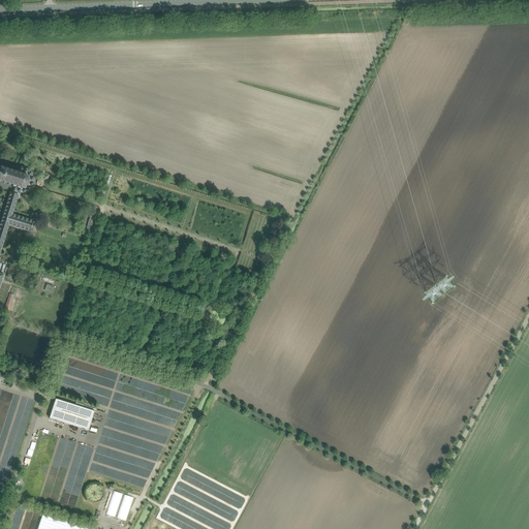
[(0,168),(0,287),(4,275),(0,273),(0,257),(0,258),(0,257),(0,253),(9,226),(30,232),(35,218),(13,211),(18,197),(19,197),(20,194),(21,195),(22,195),(23,195),(25,195),(26,195),(27,195),(28,194),(29,194),(30,193),(31,193),(32,192),(33,191),(34,190),(34,189),(35,188),(35,187),(36,186),(36,185),(36,184),(36,183),(36,182),(36,181),(36,180),(35,180),(35,179),(35,178),(34,177),(34,176),(33,175),(32,175),(31,174),(30,173),(29,172),(28,172),(13,166),(11,173),(0,168)]
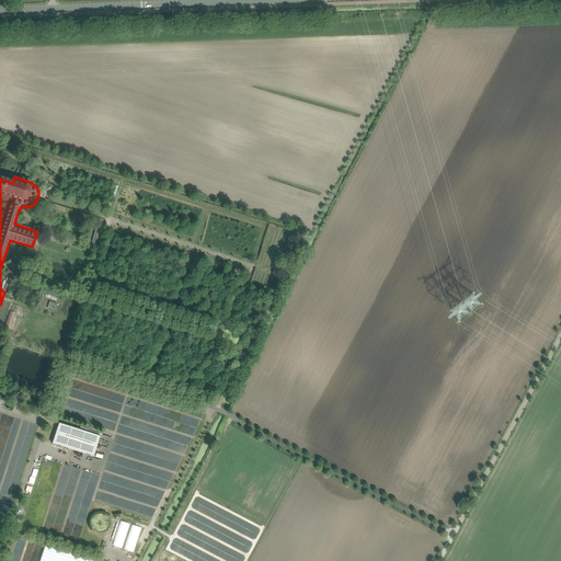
[(90,248),(94,250),(104,219),(100,218),(90,248)]
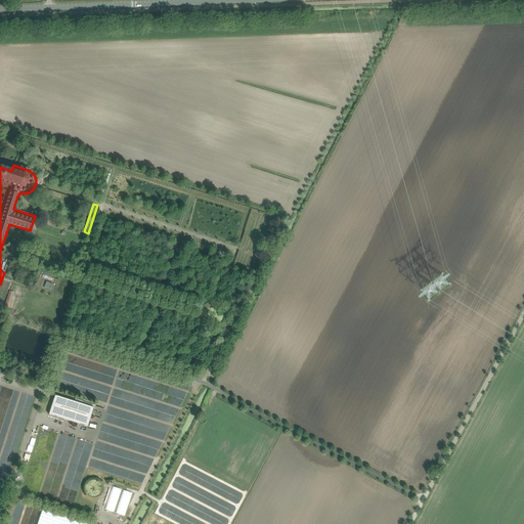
[(14,292),(9,290),(3,309),(8,311),(14,292)]
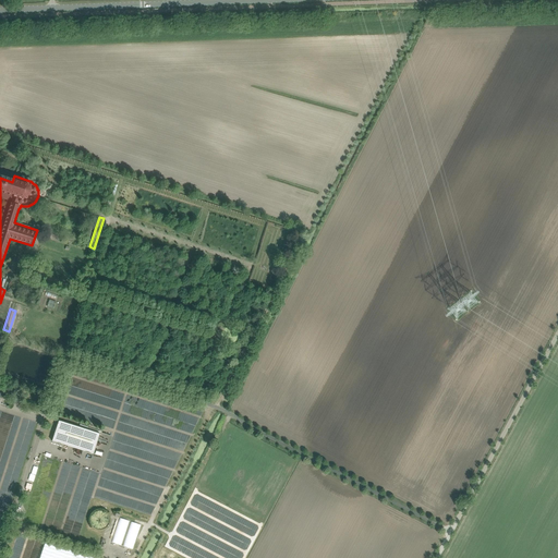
[(58,421),(51,441),(94,455),(99,434),(58,421)]
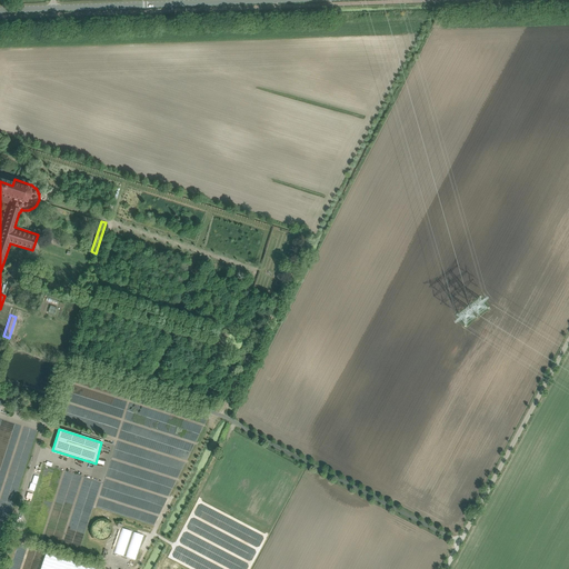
[(115,552),(125,556),(131,530),(121,528),(115,552)]
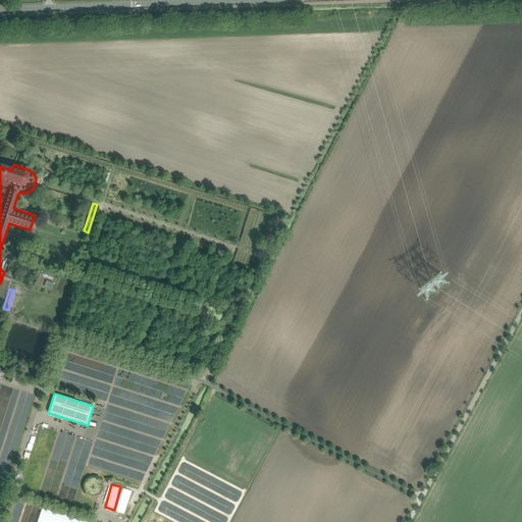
[(115,511),(124,514),(132,490),(122,487),(115,511)]
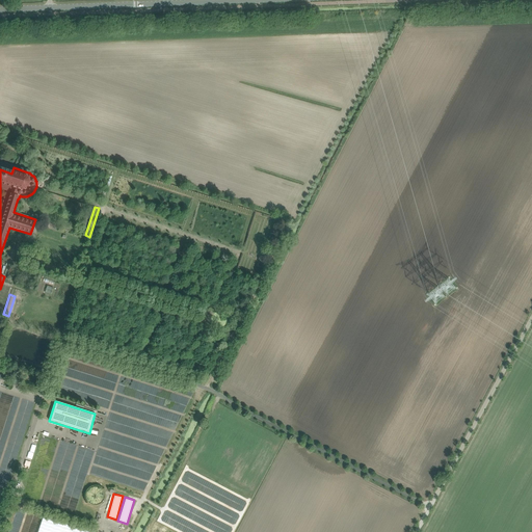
[(83,531),(43,519),(37,531),(83,531)]
